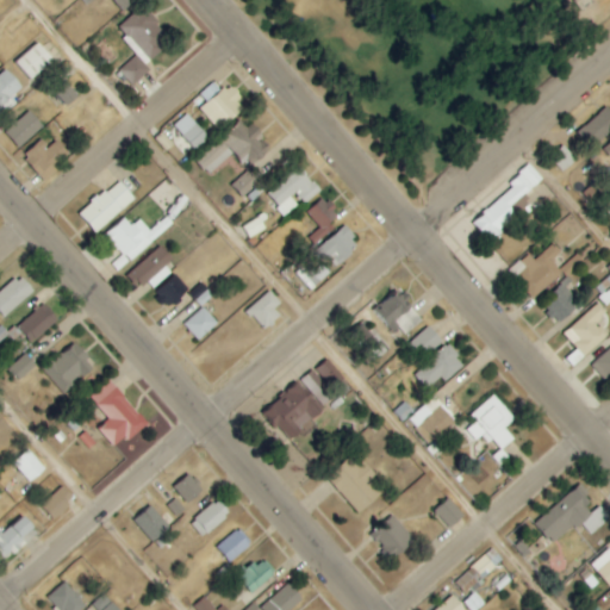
[(113,0),(120,12),(134,5),(130,0),(113,0)]
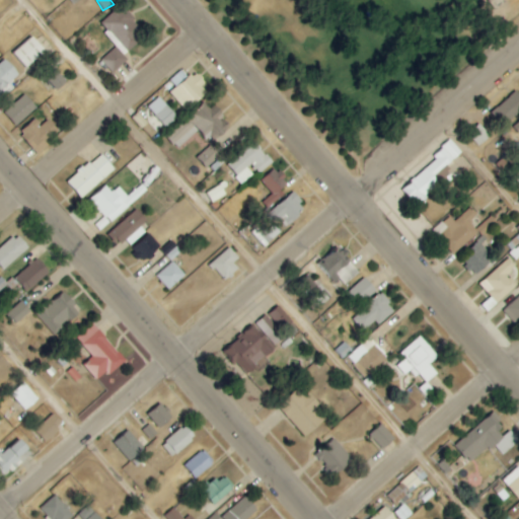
[(101,60),(110,72),(126,60),(123,56),(147,35),(122,6),(99,24),(118,47),(101,60)]
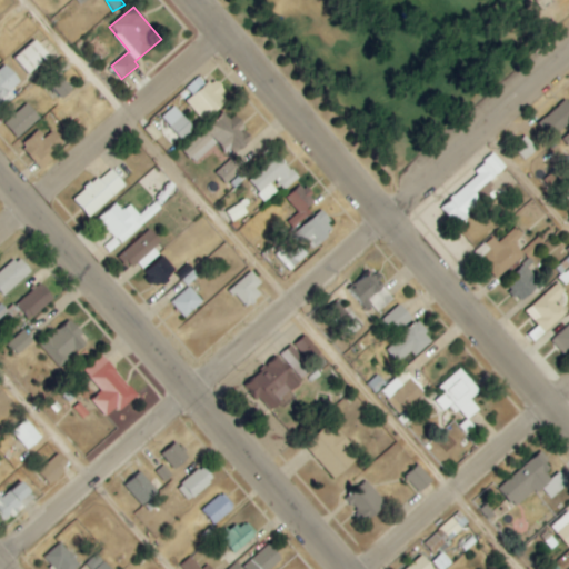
[(50,56),(36,39),(13,59),(28,76),(50,56)]
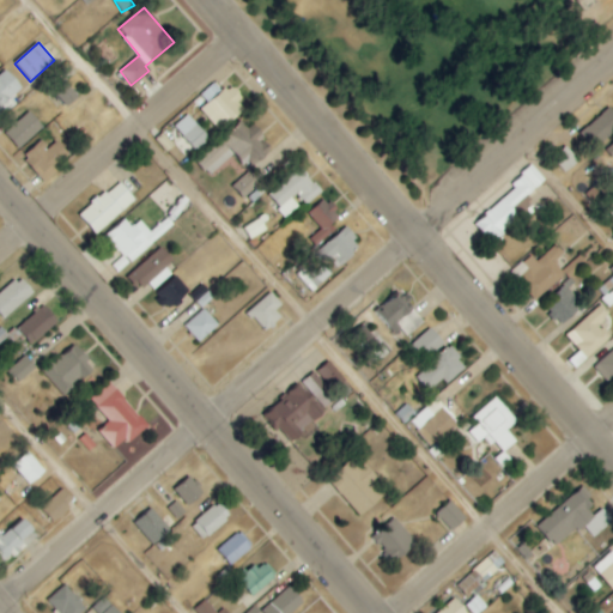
[(24,84),(2,70),(0,72),(0,105),(1,107),(0,108),(0,115),(1,116),(24,84)]
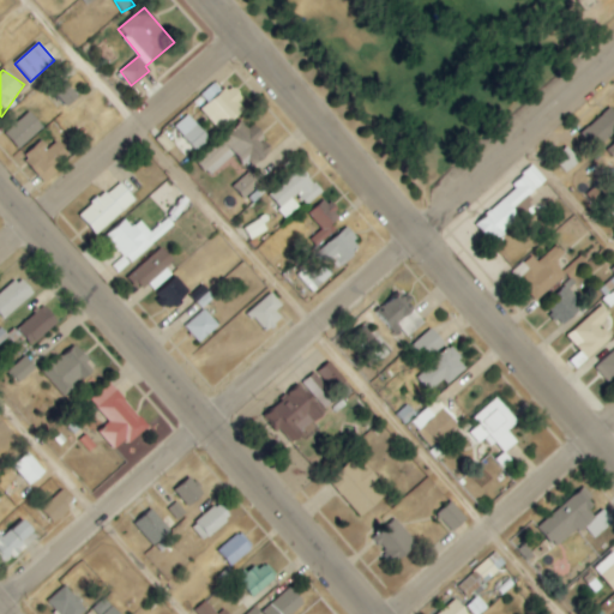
[(52,90),(67,106),(90,86),(74,70),(52,90)]
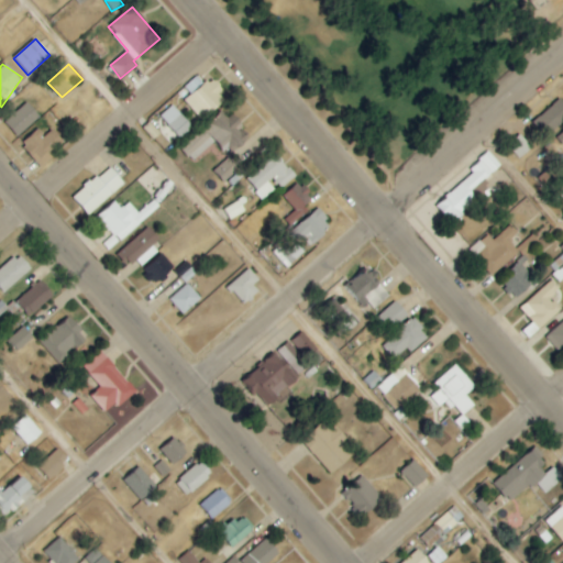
[(227,97),(210,78),(184,102),(201,121),(227,97)]
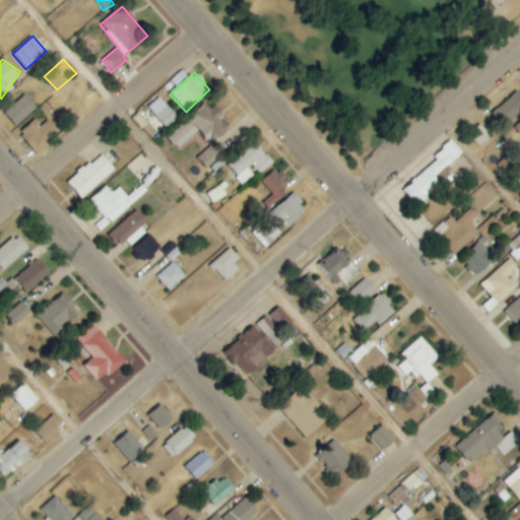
[(519,113),(519,91),(517,89),(498,111),(511,123),(519,113)]
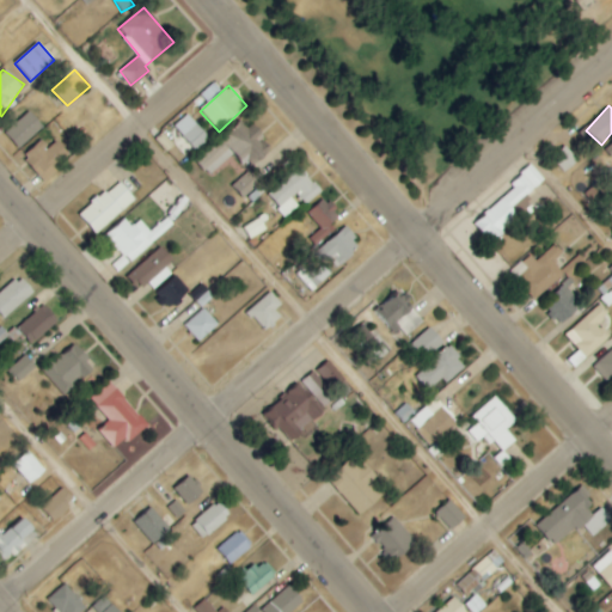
[(20,150),(44,126),(29,111),(6,134),(20,150)]
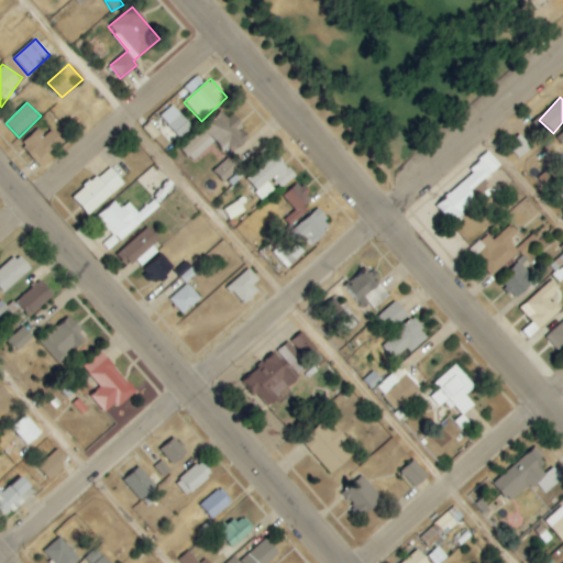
[(172,145),(191,125),(173,105),(161,117),(168,124),(159,132),(172,145)]
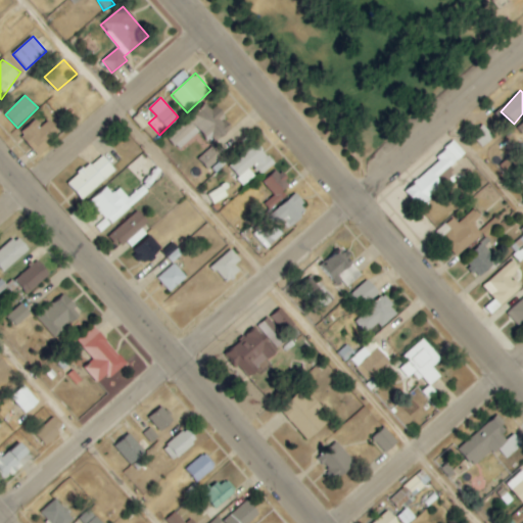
[(179,150),(199,133),(211,146),(234,127),(210,99),(168,137),(179,150)]
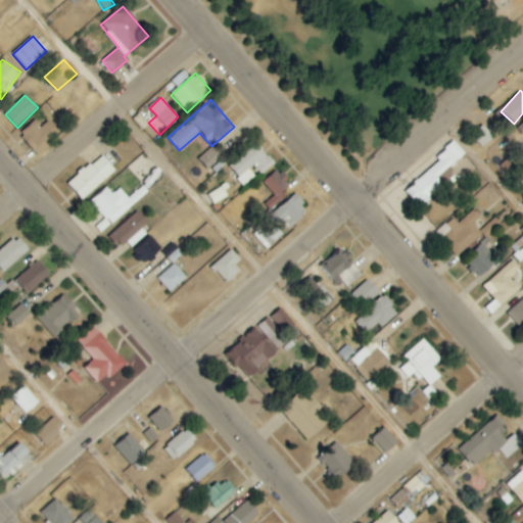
[(49,121),(42,127),(36,120),(19,135),(38,153),(60,133),(49,121)]
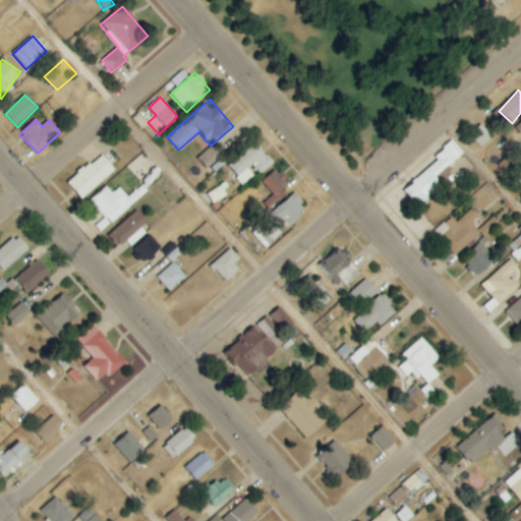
[(481,148),(494,136),(481,124),(470,134),(481,148)]
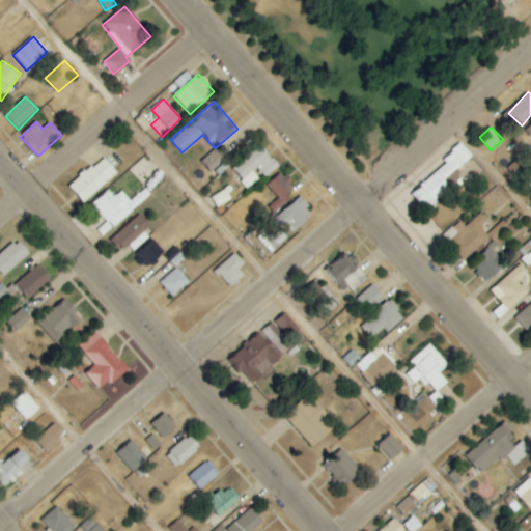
[(412,194),(426,211),(451,189),(445,182),(473,156),(462,143),(443,159),(446,163),(412,194)]
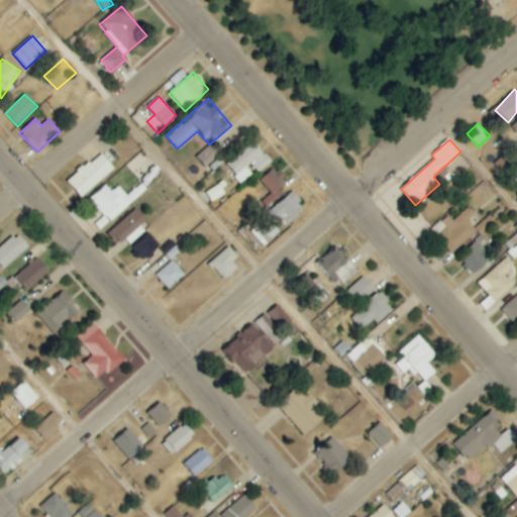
[(225,165),(241,183),(254,173),(256,175),(272,162),(253,140),(225,165)]
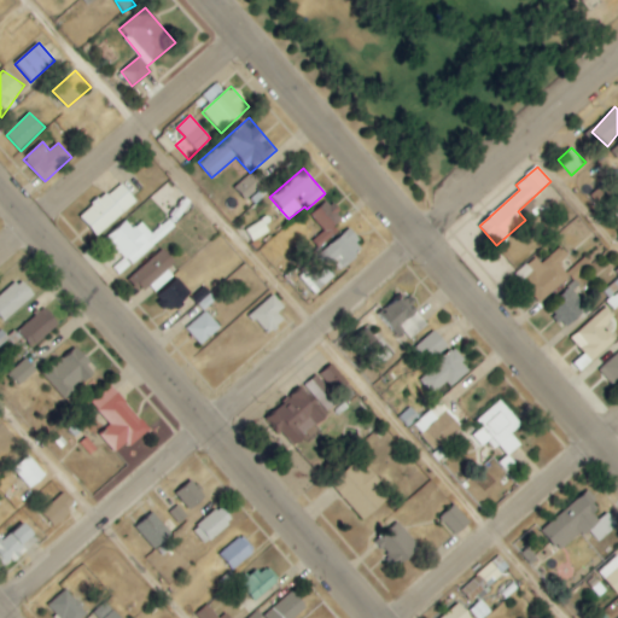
[(248,200),(263,184),(250,173),(235,188),(248,200)]
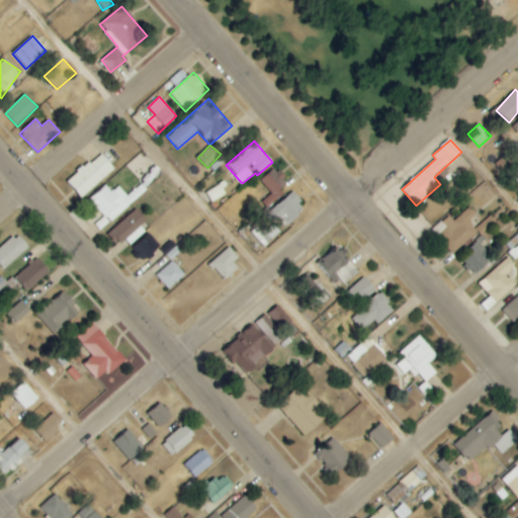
[(114,168),(100,153),(67,183),(81,198),(114,168)]
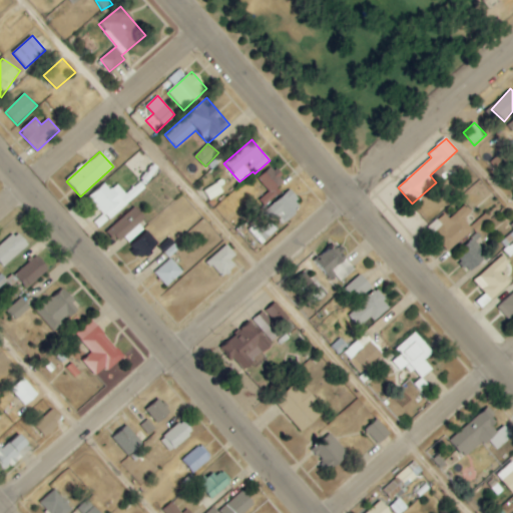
[(280,191),(277,187),(285,179),(272,165),(257,180),(268,191),(260,199),(265,205),(280,191)]
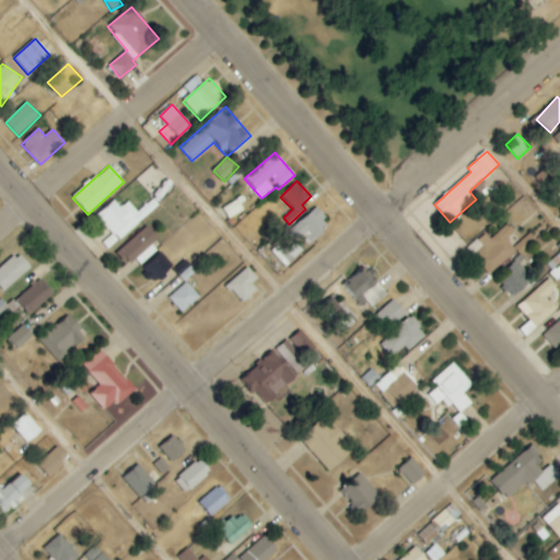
[(111,234),(102,243),(109,251),(151,209),(147,203),(138,212),(127,201),(120,208),(113,200),(95,218),(111,234)]
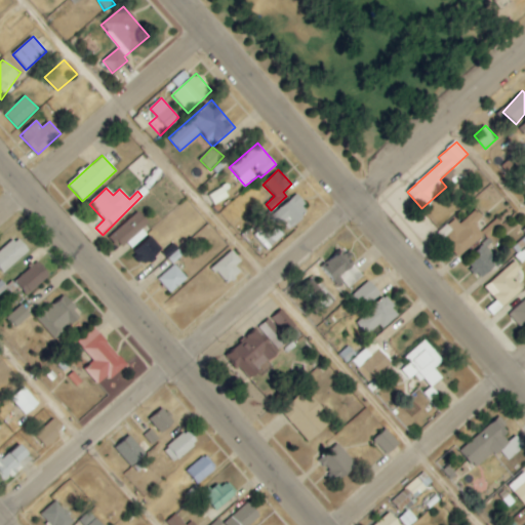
[(310,212),(297,195),(272,213),(285,231),(310,212)]
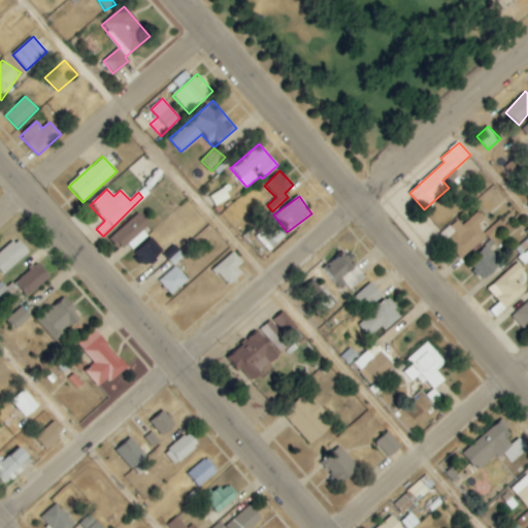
[(459,229),(446,242),(461,259),(486,236),(476,226),(485,219),(477,211),(459,229)]
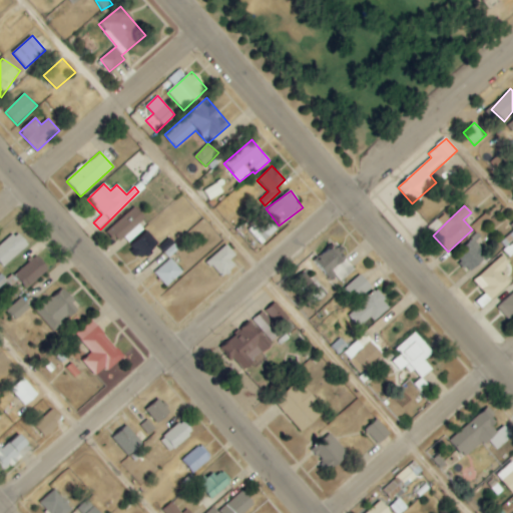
[(139,224),(145,218),(134,206),(110,229),(126,246),(144,229),(139,224)]
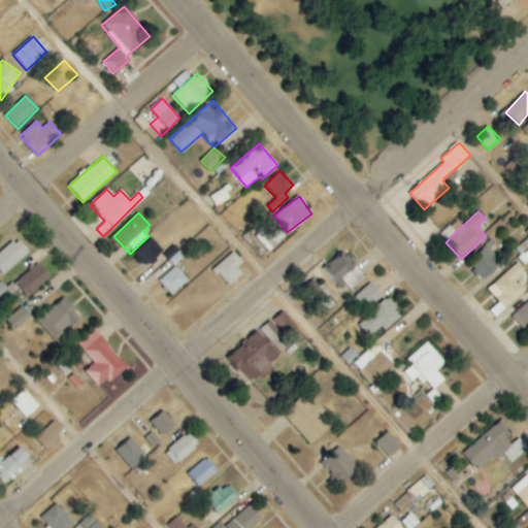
[(484,233),(490,240),(505,228),(500,220),(484,233)]
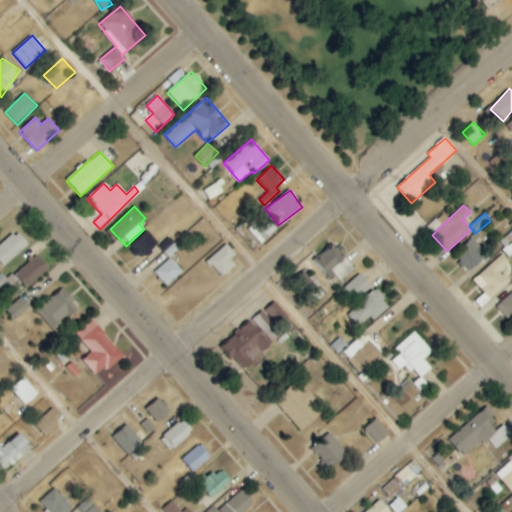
[(276,228),(270,223),(259,233),(265,239),(276,228)]
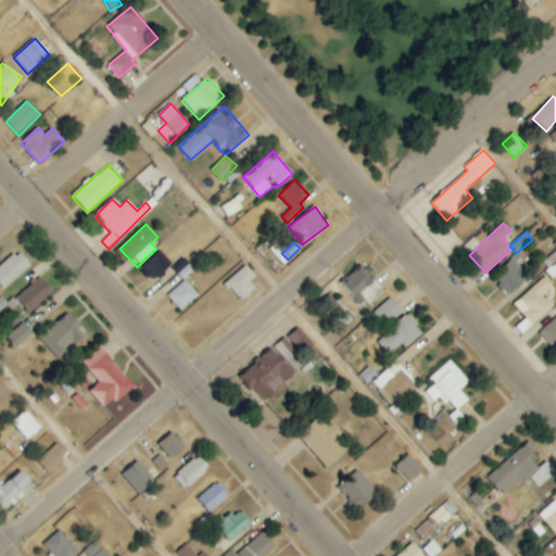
[(0,285),(4,290),(32,265),(17,250),(0,265),(0,285)]
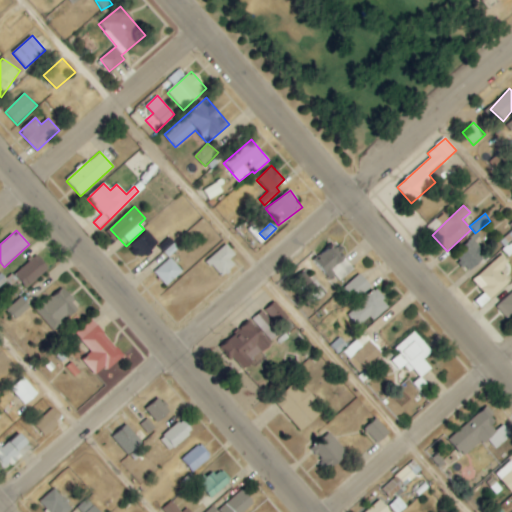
[(142,259),(158,242),(146,230),(130,247),(142,259)]
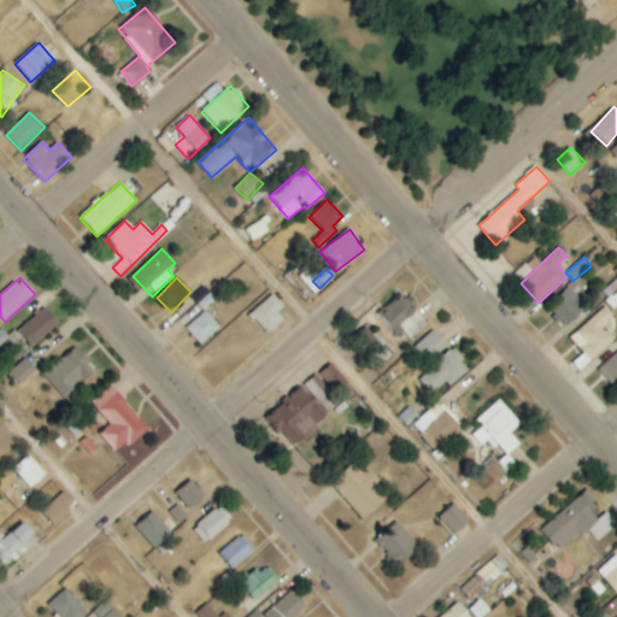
[(616,305),(616,277),(600,293),(615,309),(616,305)]
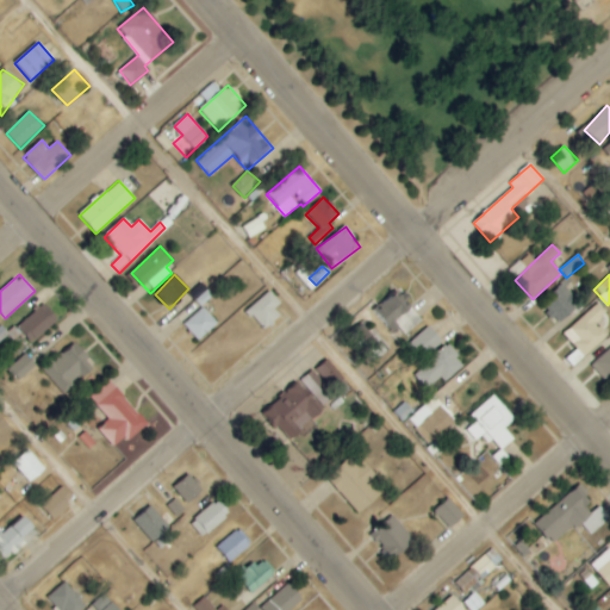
[(558,324),(580,304),(566,288),(543,309),(558,324)]
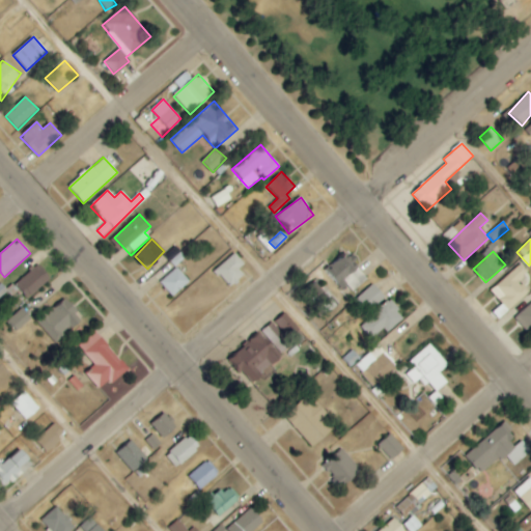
[(249,267),(233,252),(215,273),(229,287),(249,267)]
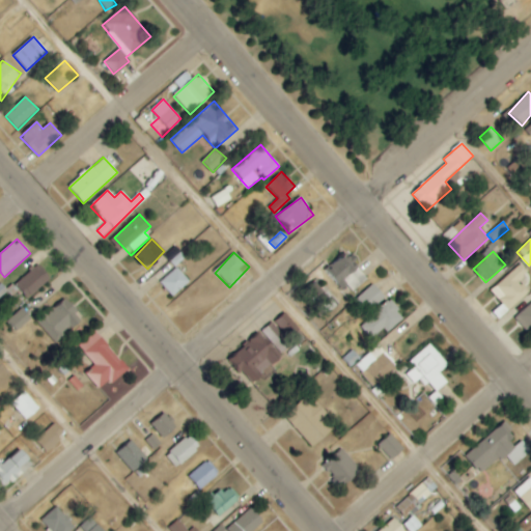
[(344,284),(352,292),(367,279),(345,254),(328,270),(342,286),(344,284)]
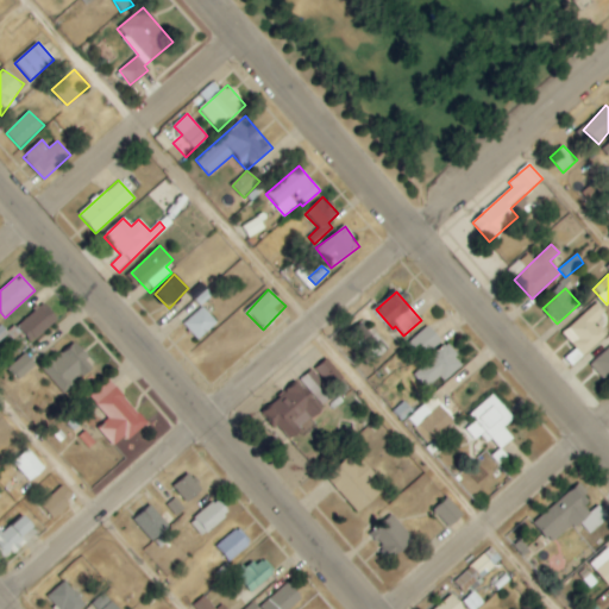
[(563,334),(583,357),(607,334),(596,322),(607,314),(596,302),(563,334)]
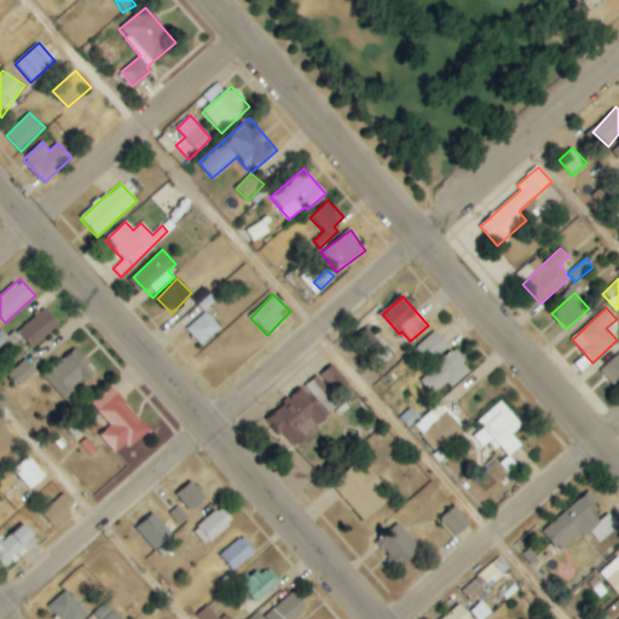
[(59,325),(45,308),(18,333),(33,348),(59,325)]
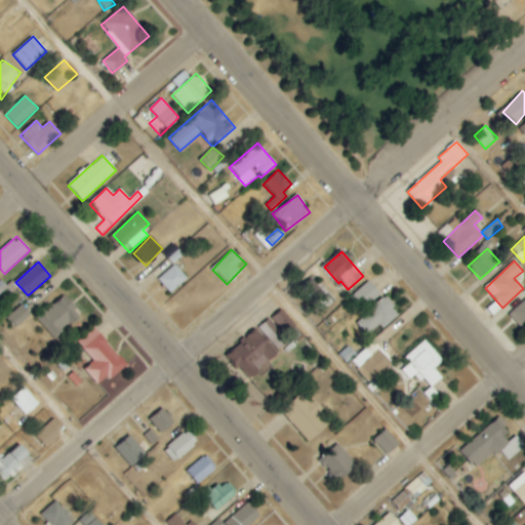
[(171,293),(188,278),(174,264),(158,280),(171,293)]
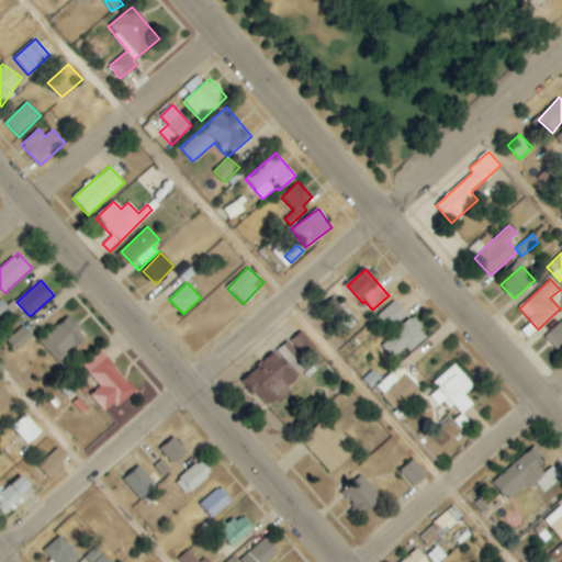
[(358,323),(338,298),(323,308),(343,334),(358,323)]
